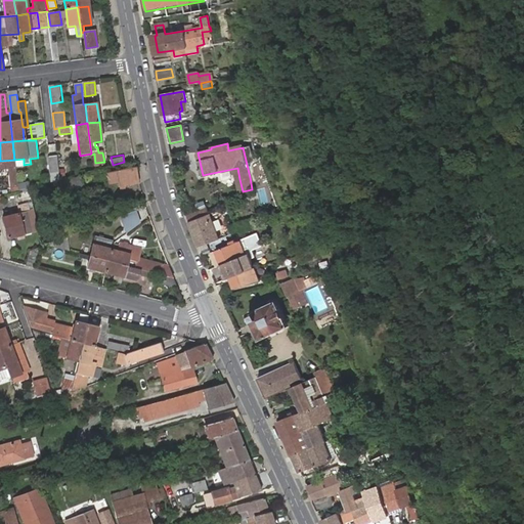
[(51,176),(58,175),(57,158),(49,159),(51,176)]
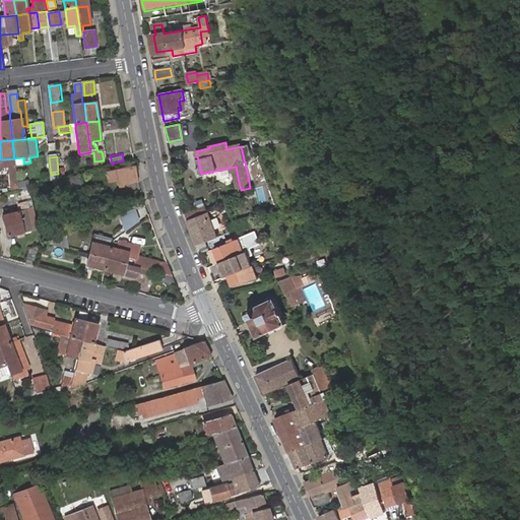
[(15,166),(14,158),(0,159),(0,168),(9,167),(15,166)]
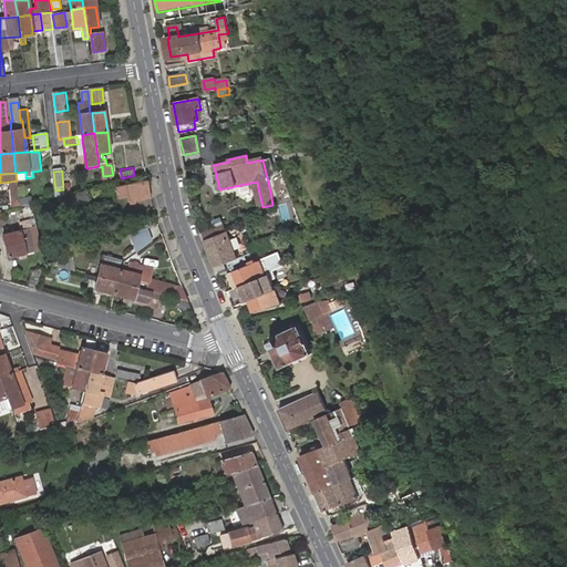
[(129,202),(151,198),(147,183),(115,187),(117,198),(127,196),(129,202)]
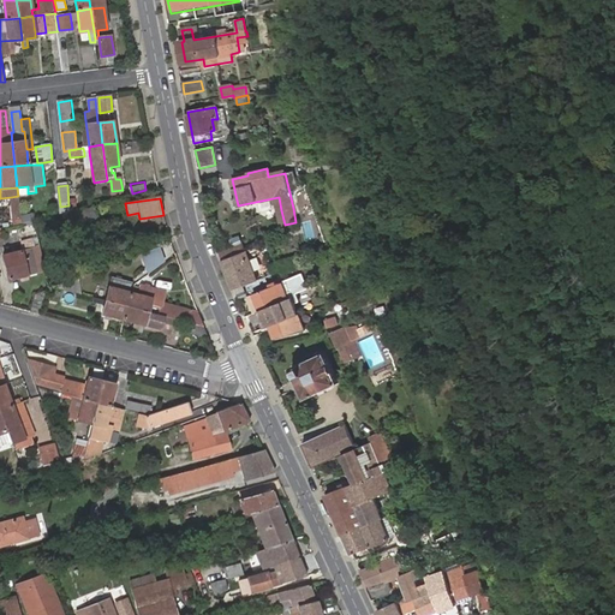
[(81,225),(99,222),(97,212),(78,214),(81,225)]
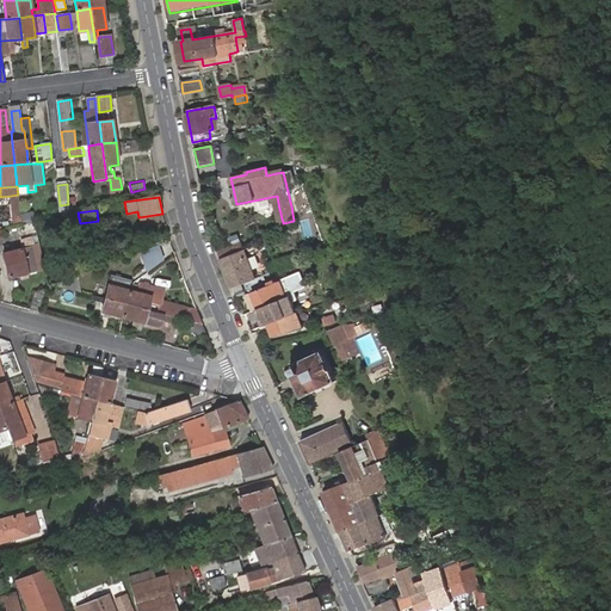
[(222,259),(245,250),(242,242),(218,251),(222,259)]
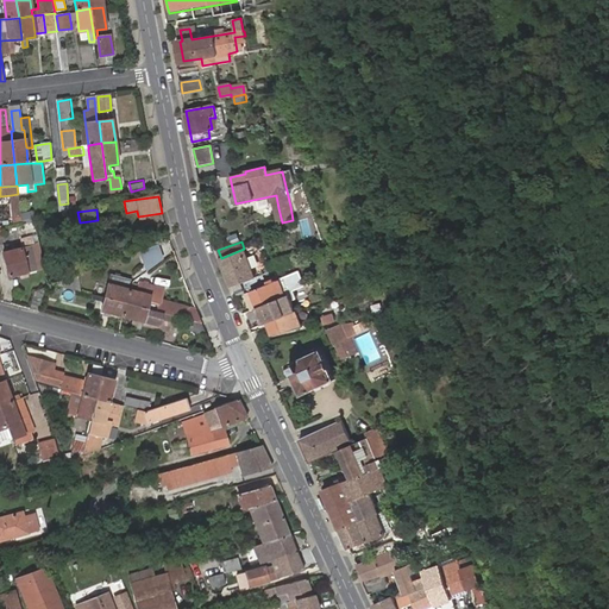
[(39,244),(31,245),(35,258),(37,269),(45,267),(39,244)]
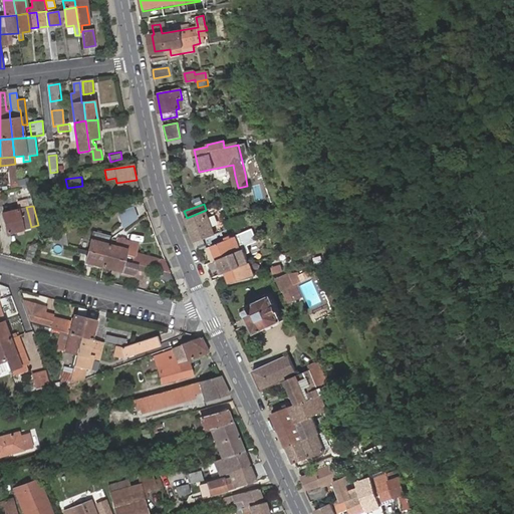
[(19,209),(3,213),(8,232),(31,227),(29,218),(26,207),(19,209)]
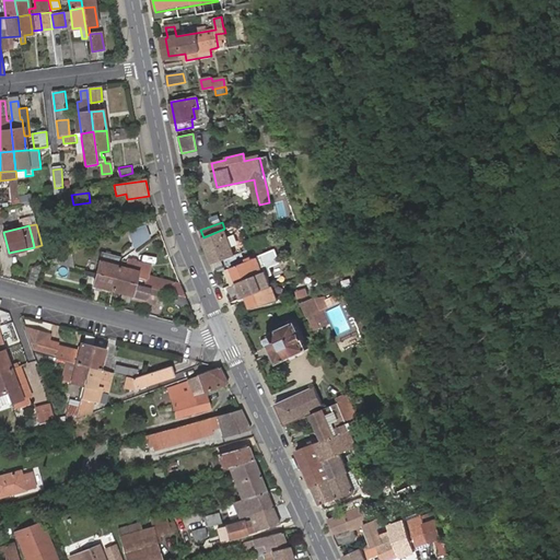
[(148,234),(144,225),(129,231),(132,238),(148,234)]
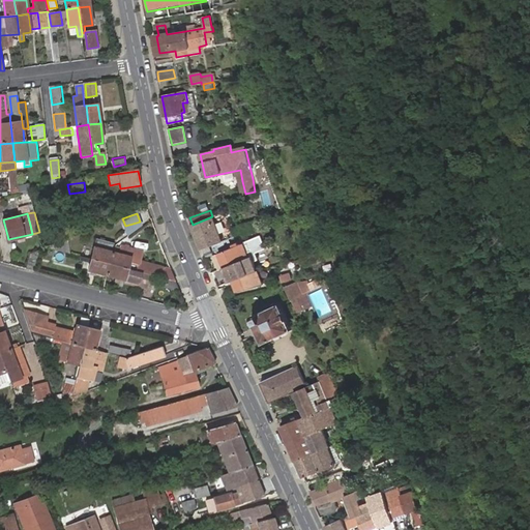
[(223,240),(212,216),(193,225),(202,248),(213,243),(223,240)]
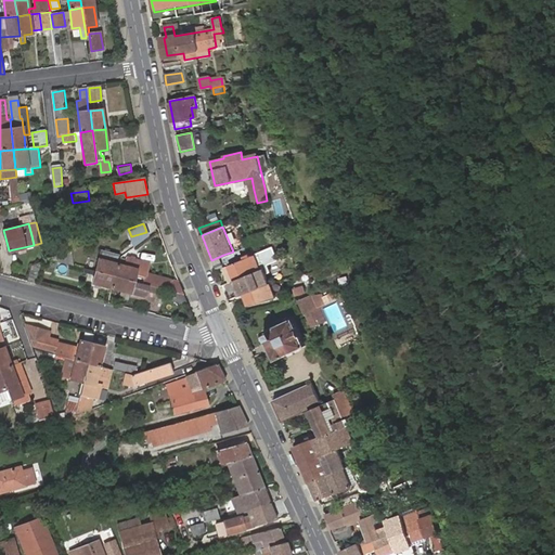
[(276,231),(252,237),(255,247),(281,241),(276,231)]
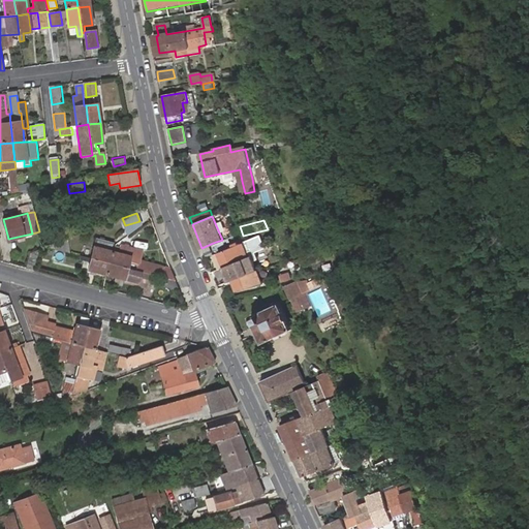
[(265,248),(259,236),(245,241),(249,250),(254,248),(255,252),(265,248)]
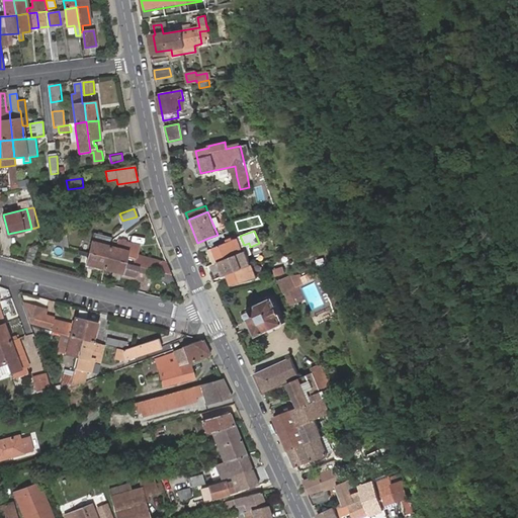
[(208,238),(211,246),(226,240),(224,233),(218,235),(208,238)]
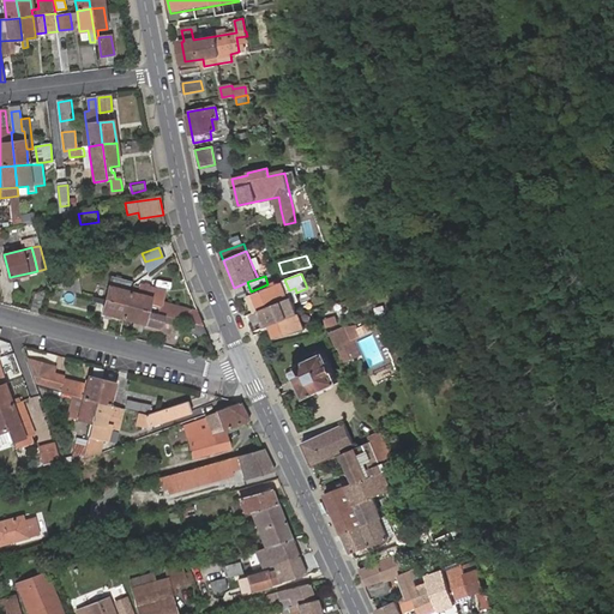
[(78,277),(53,287),(80,294),(78,277)]
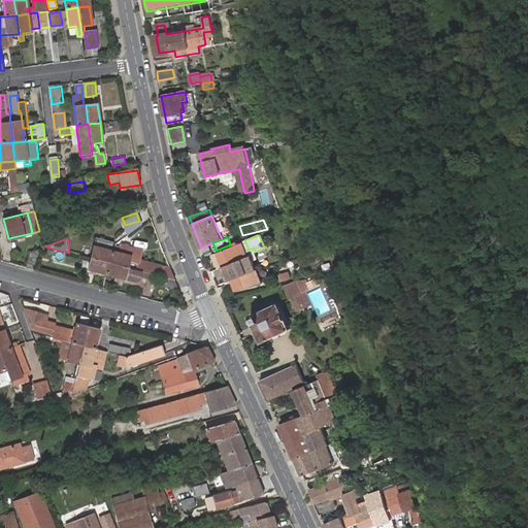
[(113,246),(114,246),(113,245),(96,240),(91,259),(109,263),(111,253),(113,246)]
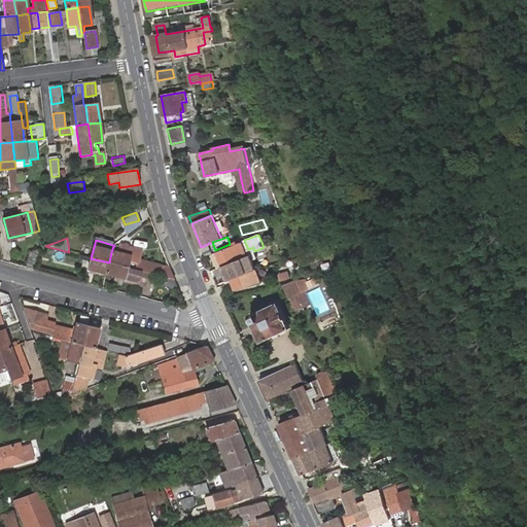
[(201,247),(204,254),(215,250),(212,242),(201,247)]
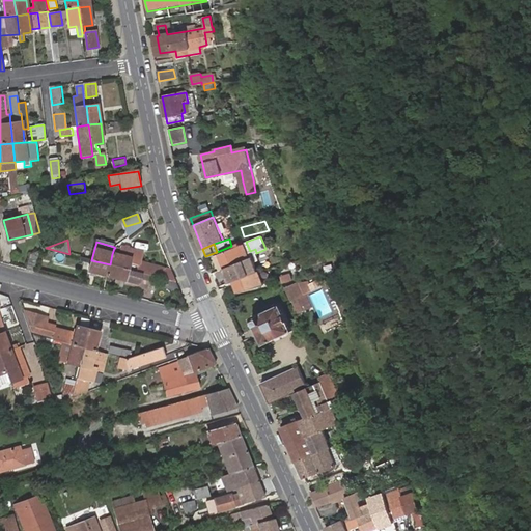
[(219,253),(225,268),(228,267),(249,258),(244,244),(219,253)]
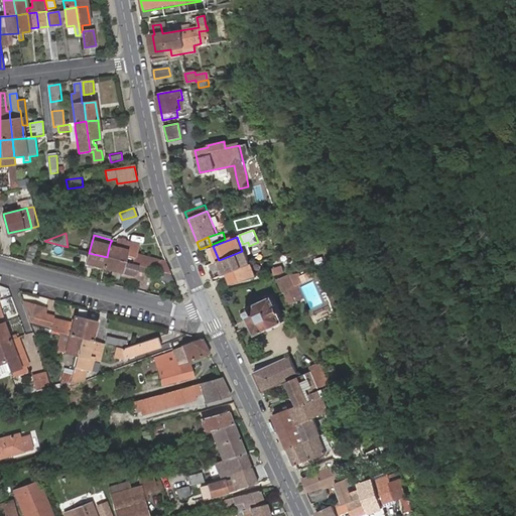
[(170,273),(166,261),(135,253),(137,244),(115,239),(113,245),(110,244),(109,247),(107,257),(125,262),(146,267),(170,273)]
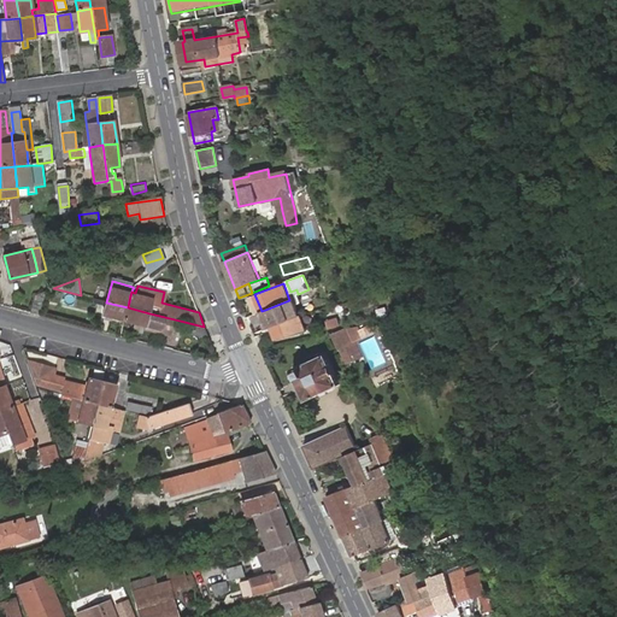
[(36,294),(30,311),(40,315),(47,289),(36,294)]
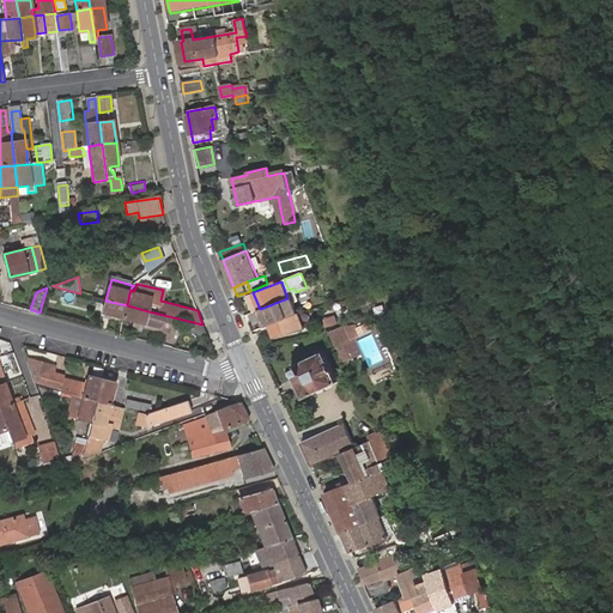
[(260,309),(267,326),(271,323),(298,313),(293,302),(298,299),(293,289),(289,290),(291,297),(287,298),(263,308),(260,309)]
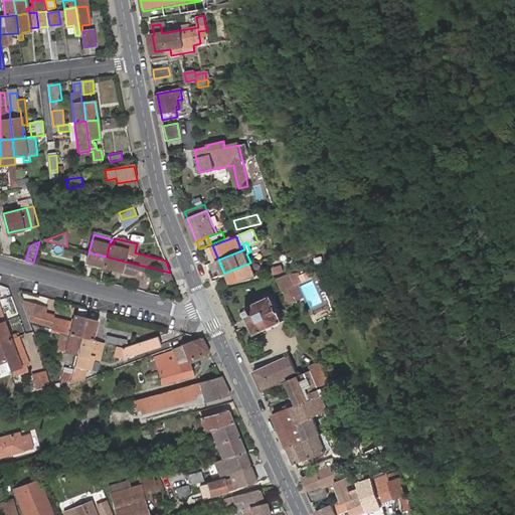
[(87,263),(104,268),(107,256),(89,252),(80,249),(79,253),(89,255),(87,263)]
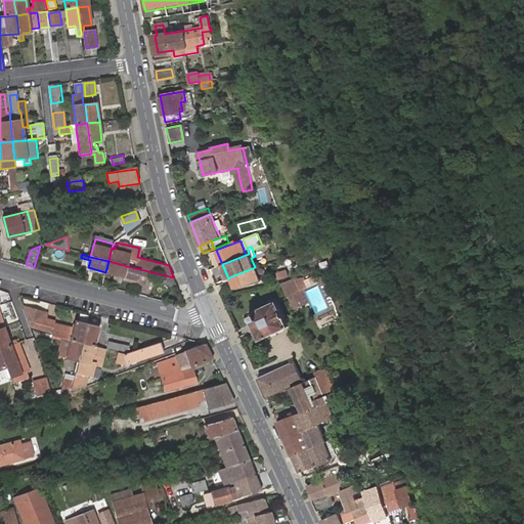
[(148,271),(127,266),(108,261),(105,272),(124,277),(123,280),(136,284),(139,273),(146,276),(148,271)]
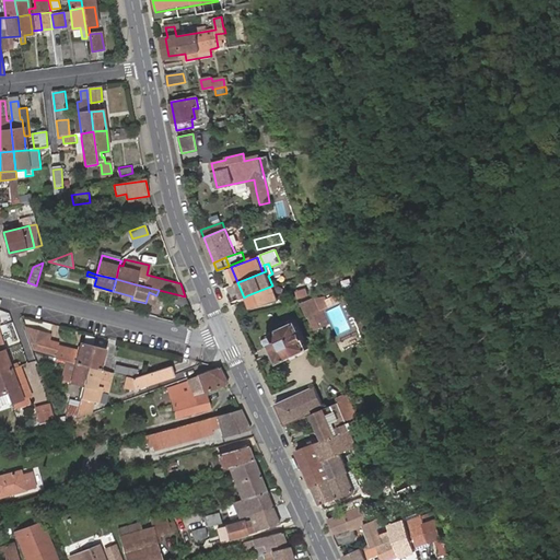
[(272,286),(247,295),(253,306),(278,300),(272,286)]
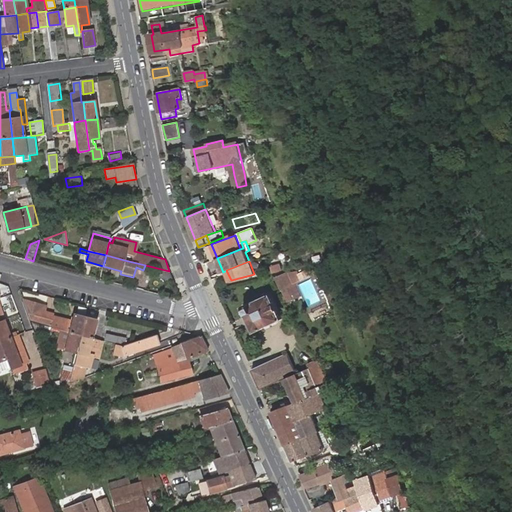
[(279,263),(270,266),(272,272),(281,270),(279,263)]
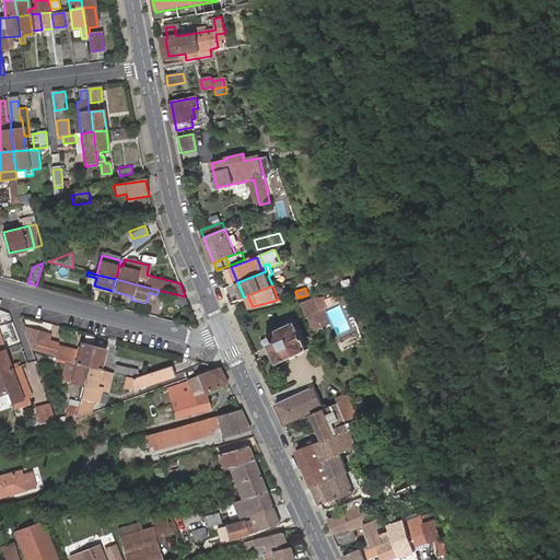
[(149,292),(146,303),(154,305),(156,295),(149,292)]
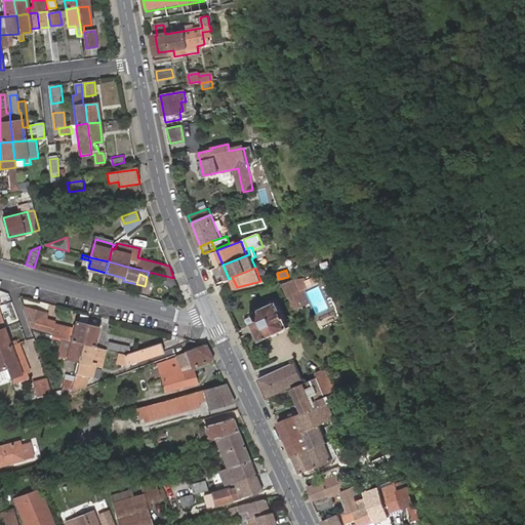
[(301,290),(316,284),(312,276),(307,279),(305,276),(303,276),(293,278),(282,283),(287,296),(289,295),(295,309),(308,303),(301,290)]
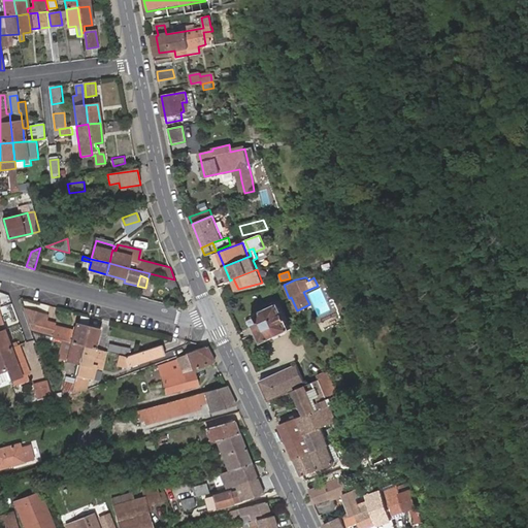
[(178,290),(175,282),(170,281),(159,278),(158,286),(178,290)]
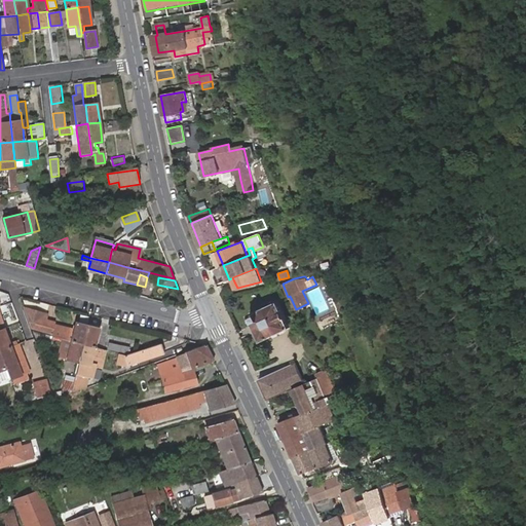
[(290,327),(277,301),(250,313),(262,340),(290,327)]
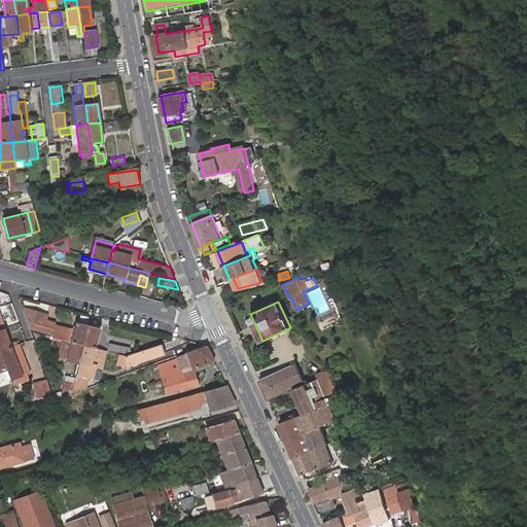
[(54,334),(53,337),(71,341),(82,345),(88,326),(86,326),(90,317),(80,315),(78,324),(76,323),(75,329),(56,324),(56,323),(46,320),(48,314),(24,308),(26,315),(31,327),(54,334)]
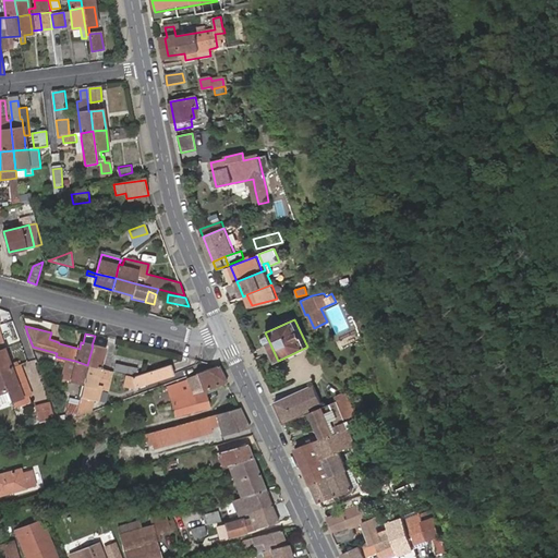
[(0,371),(10,368),(19,365),(20,365),(12,343),(3,346),(0,337),(0,371)]
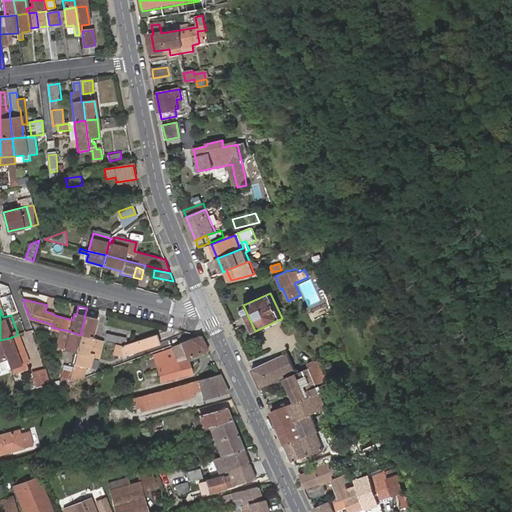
[(85,317),(80,335),(91,338),(96,320),(85,317)]
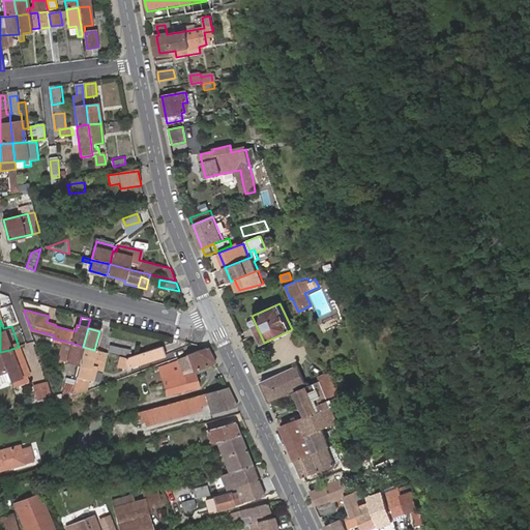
[(83,347),(71,343),(64,342),(60,359),(67,361),(79,364),(83,347)]
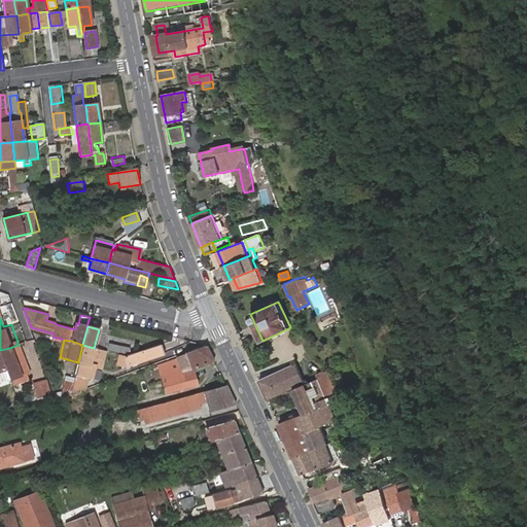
[(107,349),(126,354),(128,348),(109,343),(107,349)]
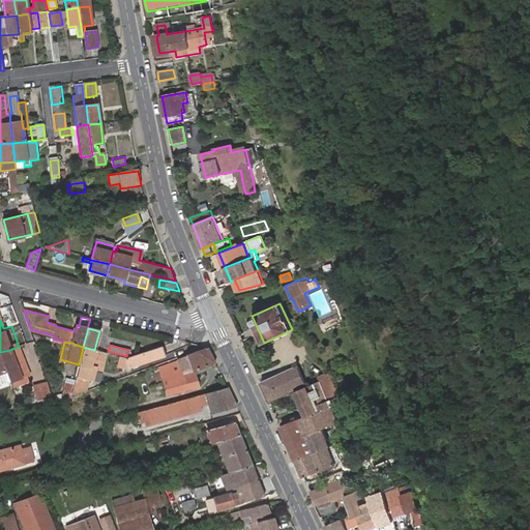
[(0,357),(5,372),(8,382),(22,378),(26,377),(27,376),(24,364),(23,364),(16,366),(11,355),(20,353),(18,347),(9,350),(0,352),(0,357)]
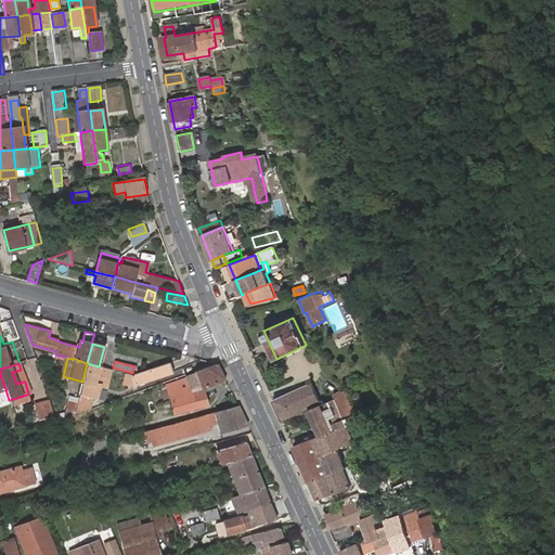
[(82,382),(79,395),(80,395),(93,398),(95,398),(99,386),(106,387),(111,369),(99,366),(87,363),(82,382)]
